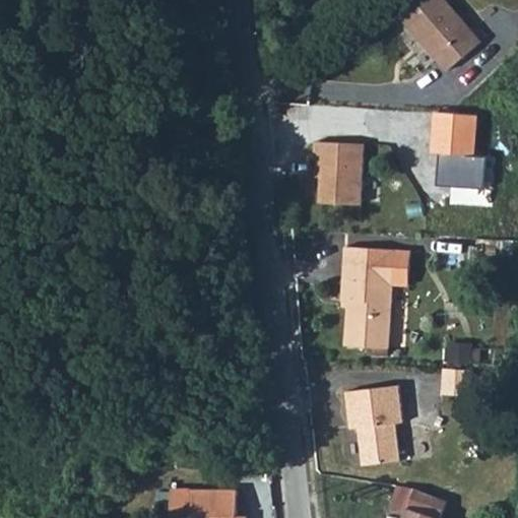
[(413,0),(401,11),(455,67),(487,37),(450,0),(413,0)]
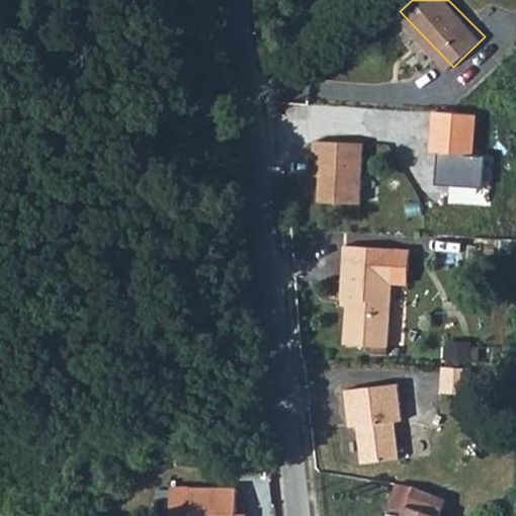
[(432,113),(430,153),(443,154),(441,186),(485,188),(489,158),(478,157),(478,117),(432,113)]
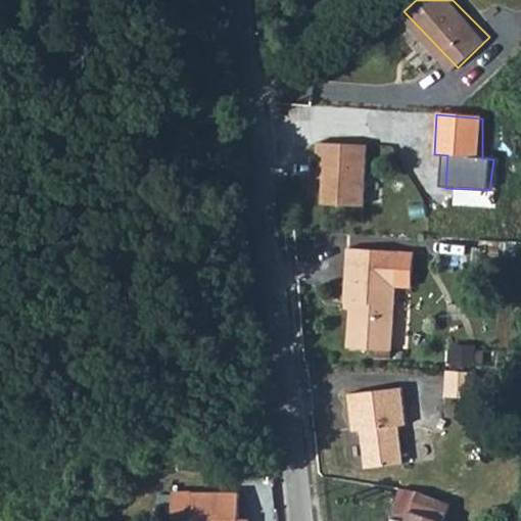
[(359,151),(310,152),(311,170),(314,170),(314,187),(318,187),(319,214),(361,212),(359,151)]
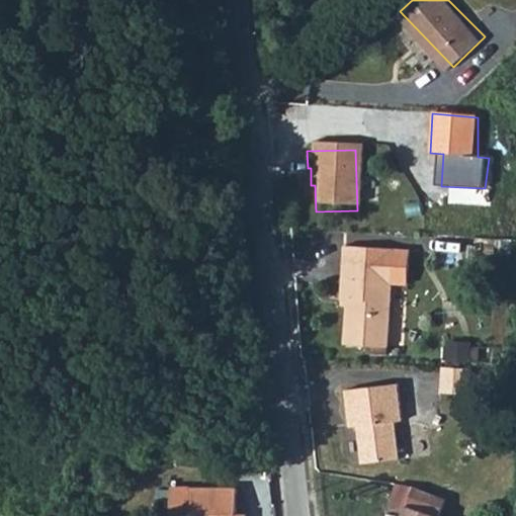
[(515,238),(504,238),(503,251),(515,252),(515,238)]
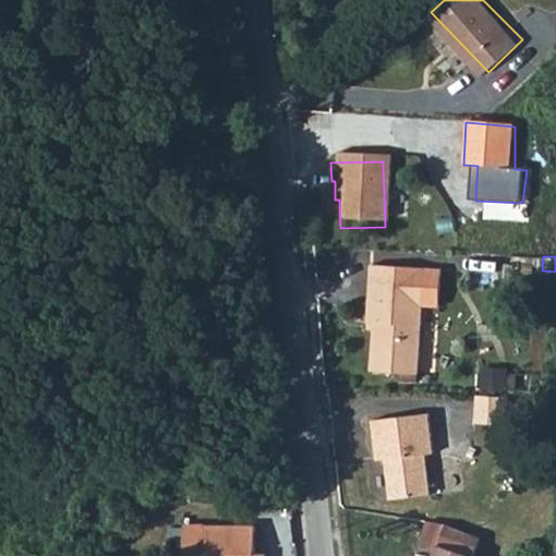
[(373,285),(411,285),(411,265),(374,264),(373,285)]
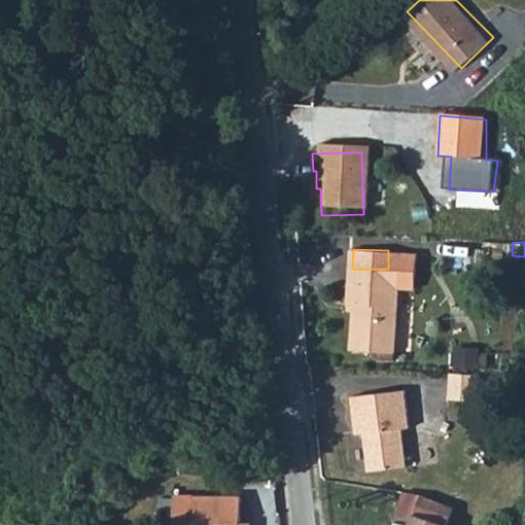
[(352,269),(344,268),(344,305),(348,306),(347,349),(392,350),(394,269),(388,269),(352,269)]
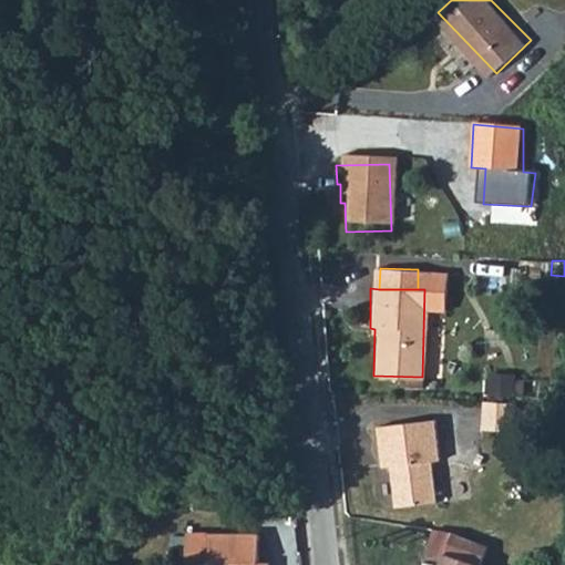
[(513,403),(483,401),(481,429),(512,431),(513,403)]
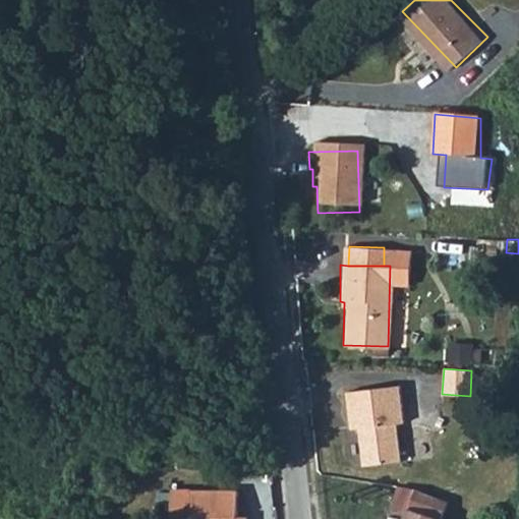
[(346,393),(350,430),(358,429),(363,466),(400,462),(395,424),(402,423),(398,387),(346,393)]
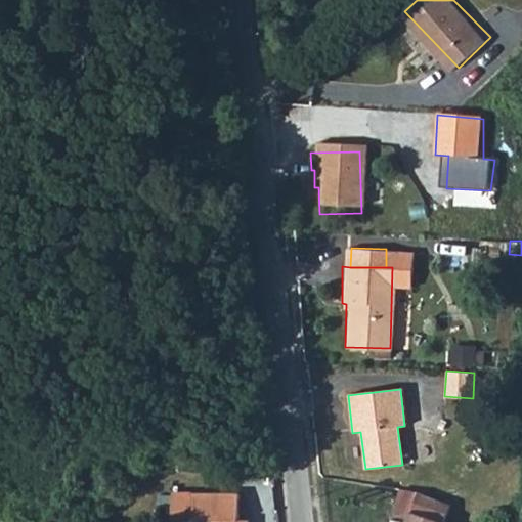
[(445,521),(450,509),(420,494),(402,490),(394,517),(409,521),(445,521)]
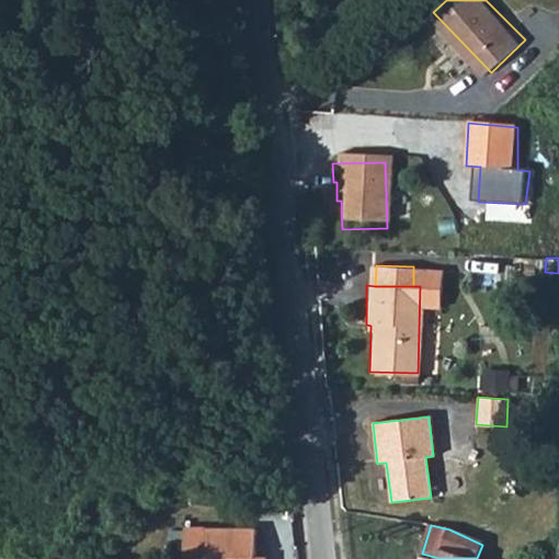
[(260,558),(260,535),(187,535),(186,558),(260,558)]
